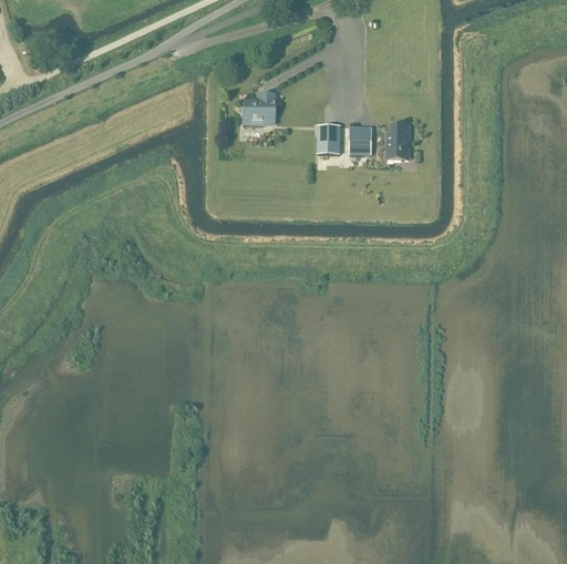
[(274,124),(274,94),(263,94),(263,101),(243,101),(243,125),(244,121),(261,121),(261,123),(274,124)]
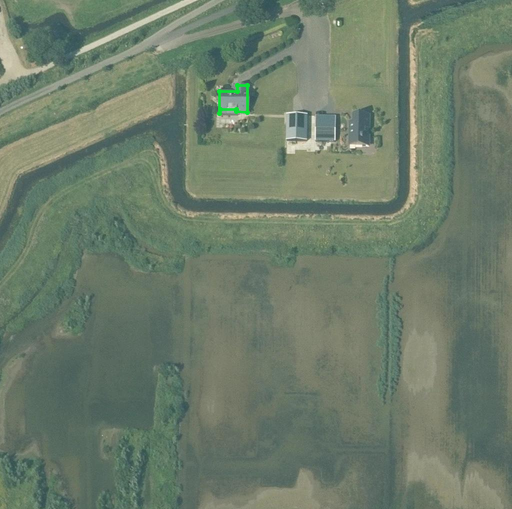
[(307,112),(287,112),(286,138),(307,139),(307,112)]
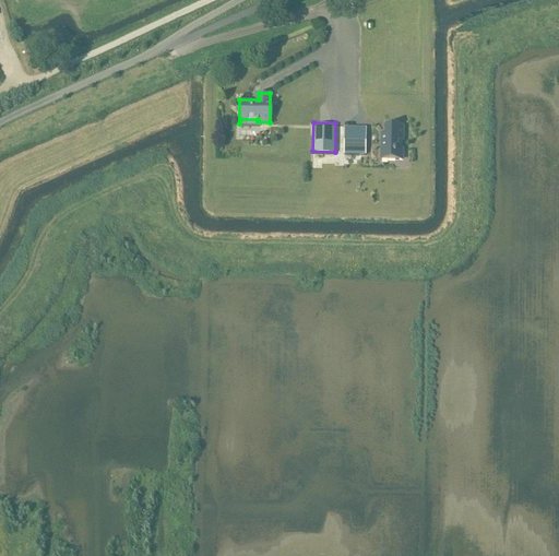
[(403,125),(393,123),(393,127),(385,127),(385,133),(382,133),(381,157),(395,157),(395,152),(397,152),(397,150),(403,150),(403,125)]
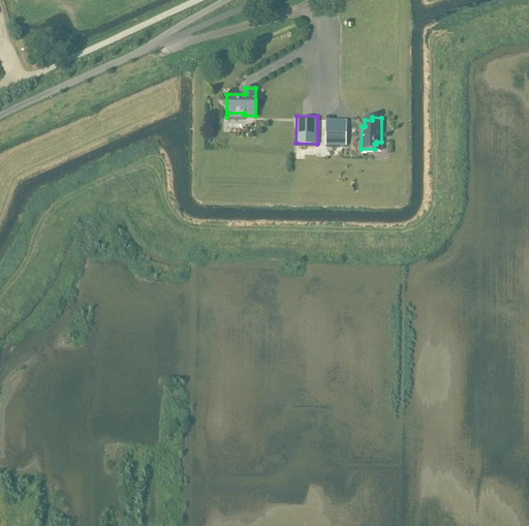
[(327,118),(325,144),(346,144),(347,132),(341,132),(335,132),(336,118),(327,118)]
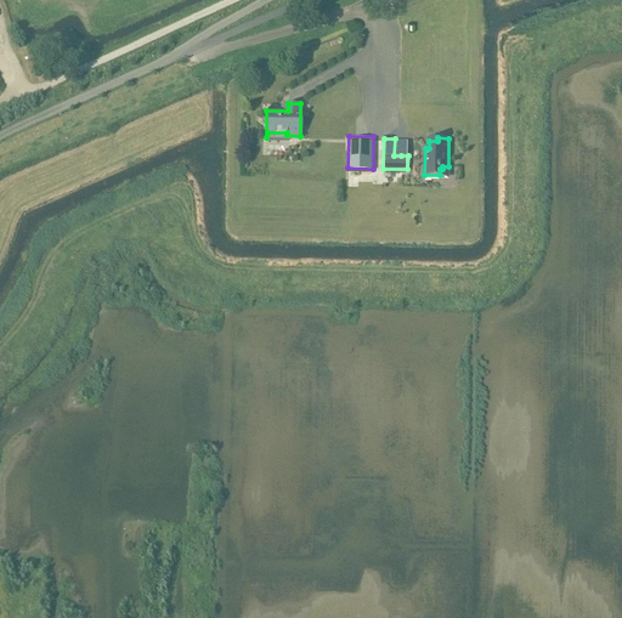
[(408,139),(395,139),(394,156),(408,156),(408,139)]
